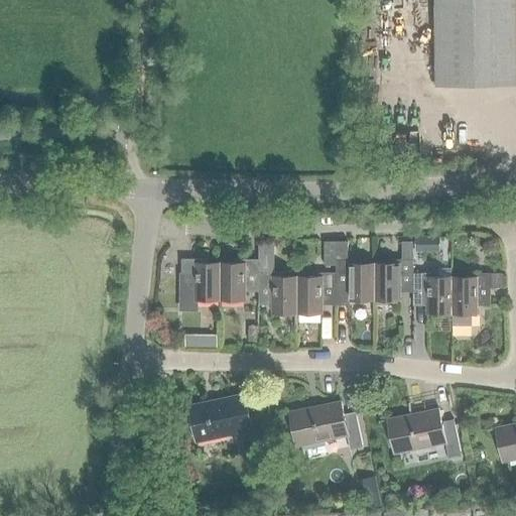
[(434,0),(435,86),(515,84),(515,69),(514,0),(434,0)]
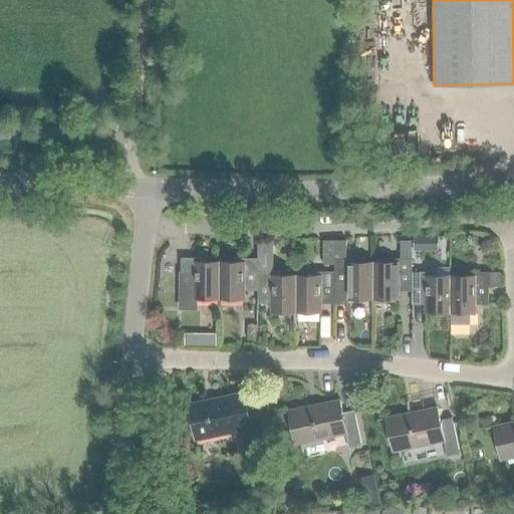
[(414,251),(429,251),(430,235),(414,235),(414,251)]
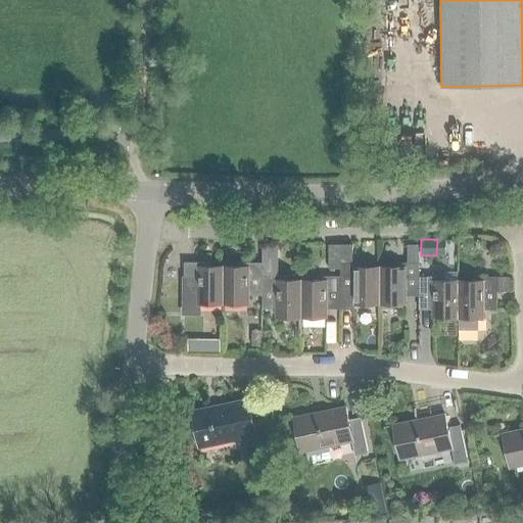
[(329,244),(328,269),(340,269),(340,264),(340,244),(329,244)]
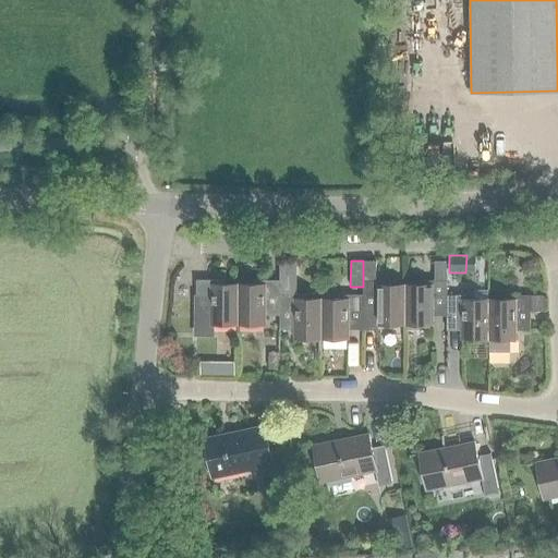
[(378,325),(400,325),(400,288),(390,288),(390,281),(375,281),(375,261),(364,261),(363,281),(363,287),(363,294),(359,294),(359,311),(363,311),(363,316),(367,316),(367,325),(378,325)]
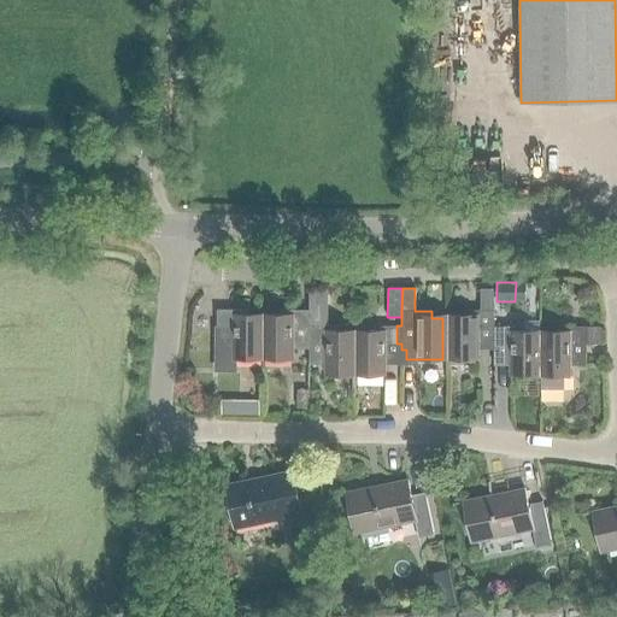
[(338,325),(327,325),(327,289),(310,289),(310,310),(304,310),(304,347),(309,347),(309,341),(325,341),(325,375),(350,375),(350,334),(338,334),(338,325)]
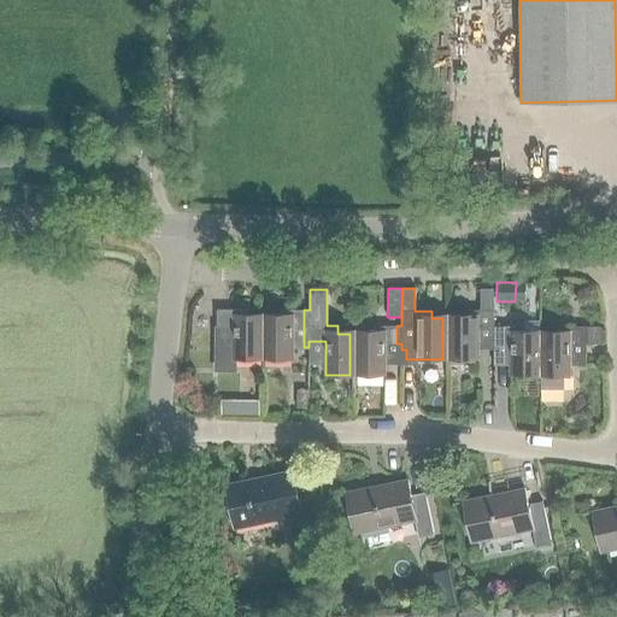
[(493,311),(493,289),(480,289),(480,311),(463,311),(463,318),(442,318),(442,359),(476,360),(476,327),(493,327),(493,311)]
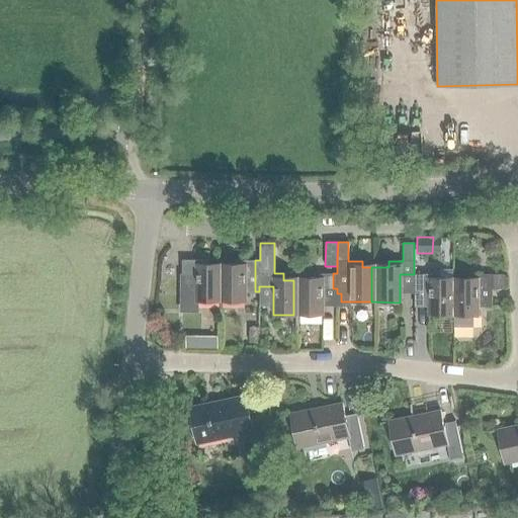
[(206,266),(206,260),(181,260),(181,274),(184,274),(184,281),(181,281),(181,282),(181,310),(195,310),(195,301),(216,301),(217,266),(206,266)]
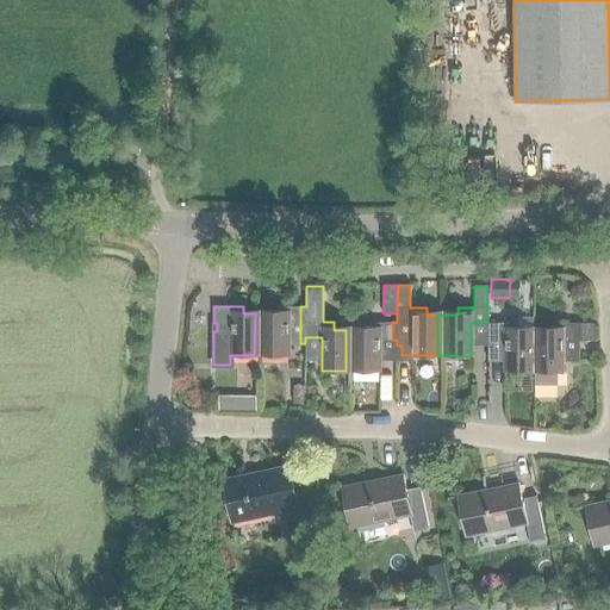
[(300,343),(300,306),(277,306),(277,313),(255,313),(254,355),(288,355),(288,343),(300,343)]
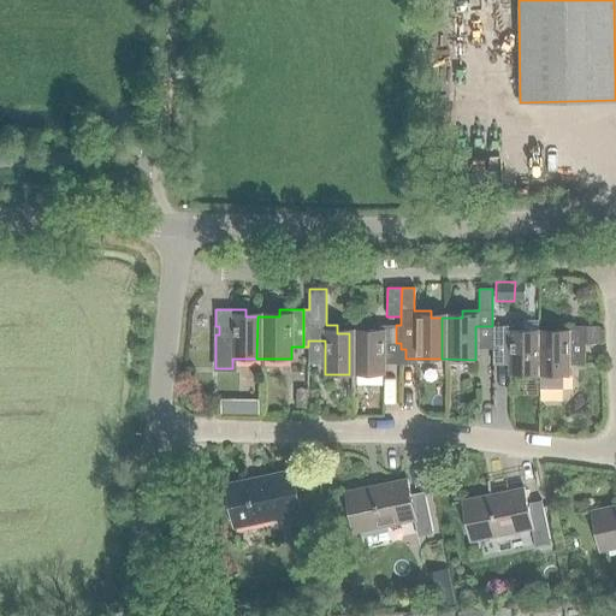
[(349,333),(349,374),(384,374),(384,342),(396,343),(396,325),(371,325),(371,333),(349,333)]
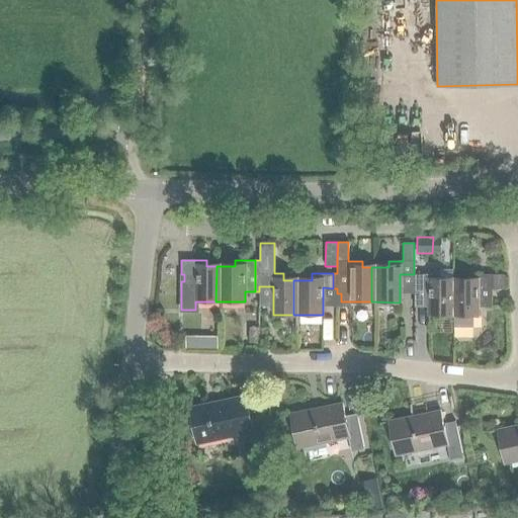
[(473,316),(478,316),(478,288),(504,288),(504,273),(466,274),(466,281),(449,281),(449,316),(453,316),(453,327),(473,327),(473,316)]
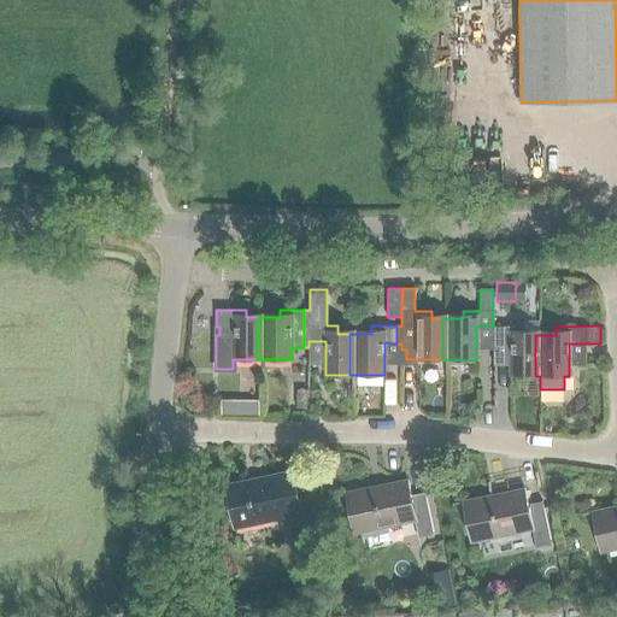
[(535,376),(535,335),(524,335),(524,327),(493,327),(493,342),(510,342),(510,376),(535,376)]
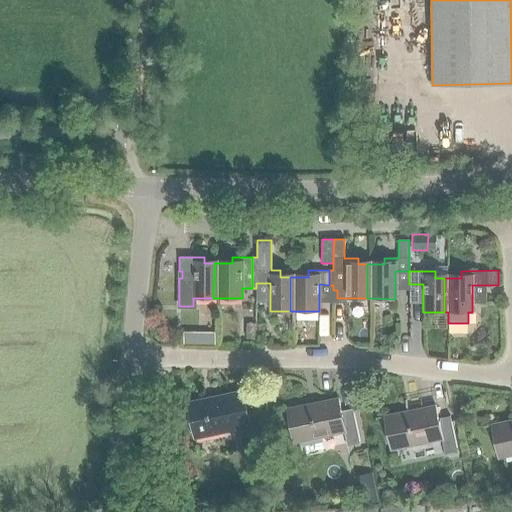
[(254,335),(253,321),(244,321),(245,335),(254,335)]
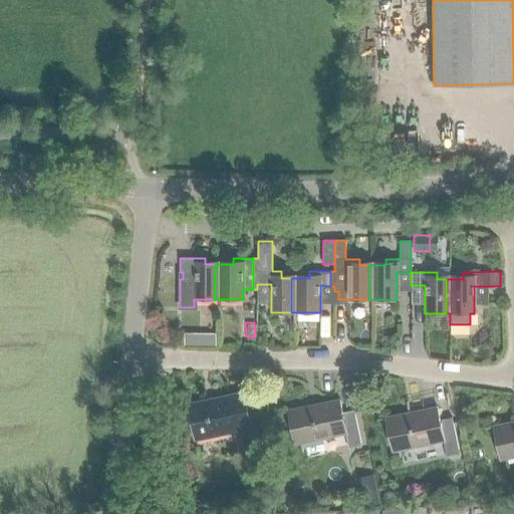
[(195,345),(195,333),(184,333),(184,345),(195,345)]
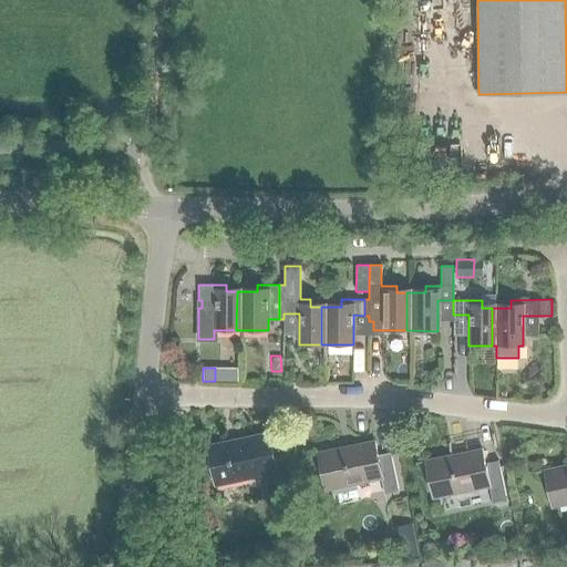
[(229,381),(238,381),(238,368),(229,368),(229,381)]
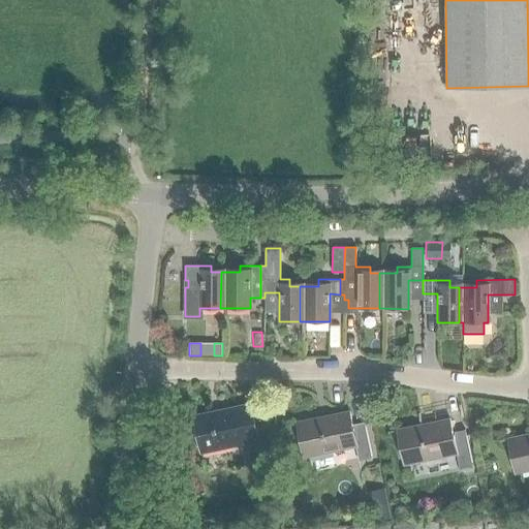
[(193,416),(201,455),(257,442),(260,455),(277,452),(276,423),(255,427),(250,404),(193,416)]
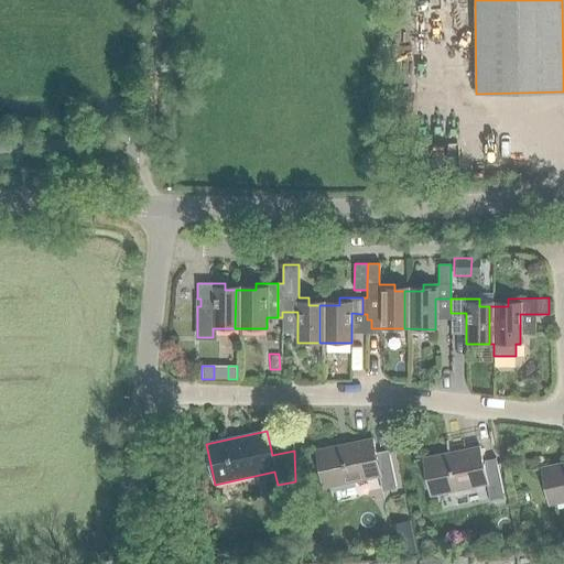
[(397,489),(389,451),(376,453),(372,438),(322,448),(328,485),(379,475),(382,491),(397,489)]
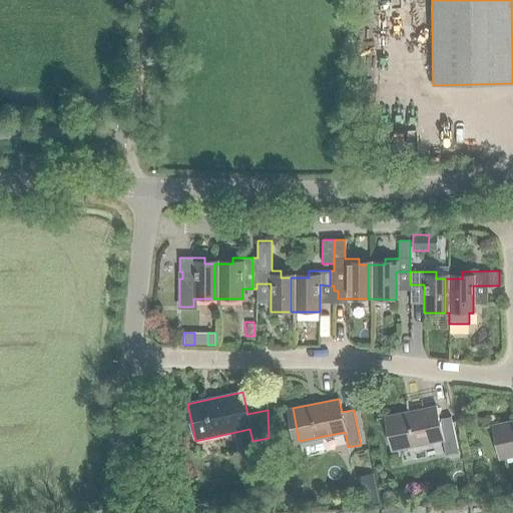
[(458,452),(451,417),(439,419),(436,406),(390,415),(397,450),(442,440),(445,455),(458,452)]
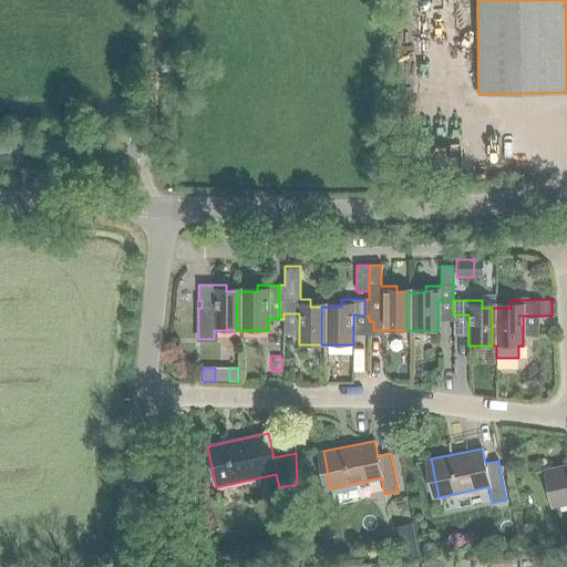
[(566,465),(549,468),(557,506),(566,504),(566,465)]
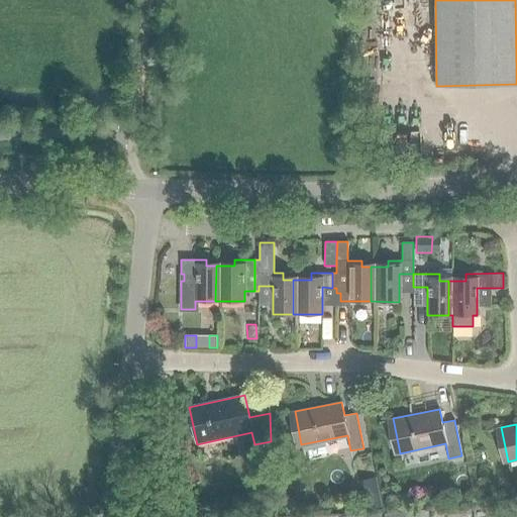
[(379,492),(366,495),(369,510),(382,507),(379,492)]
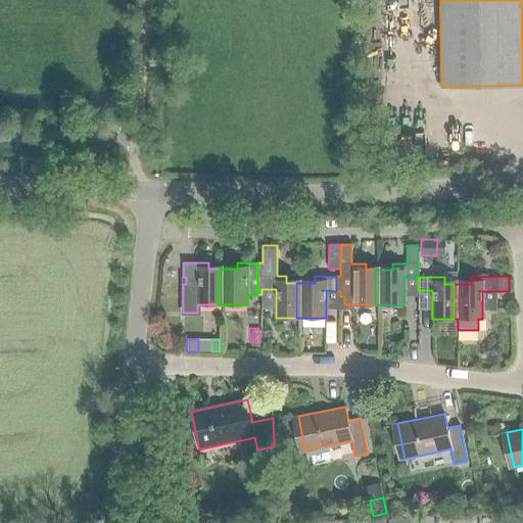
All buildings are outlined.
